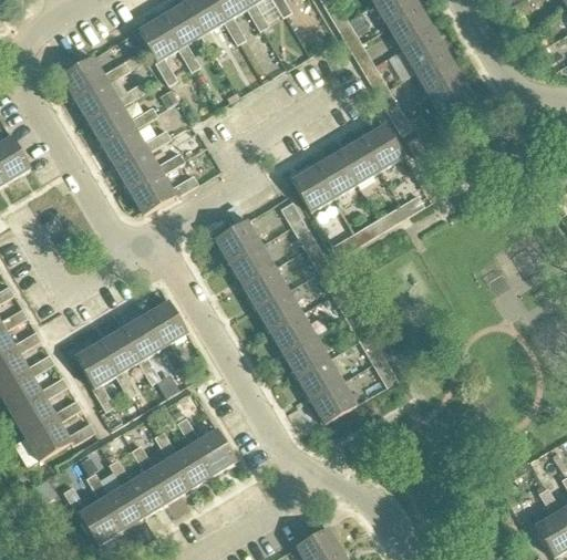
[(186,0),(183,2),(202,34),(200,35),(214,58),(223,52),(209,31),(224,22),(223,21),(225,21),(212,0),(186,0)]
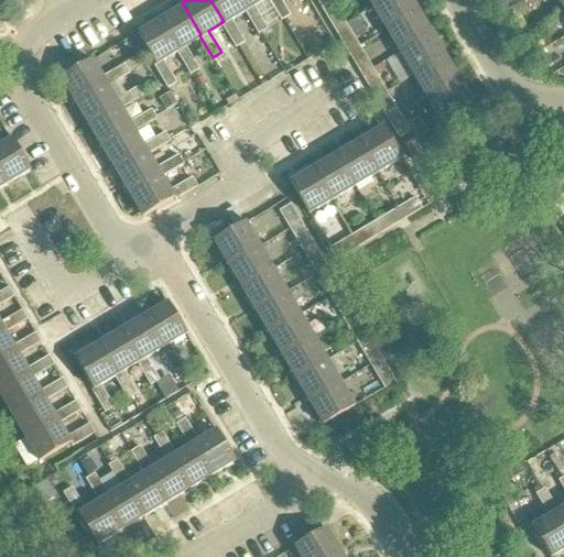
[(210,0),(224,21),(221,21),(223,22),(235,44),(243,39),(231,17),(245,9),(245,8),(246,7),(241,0),(210,0)]
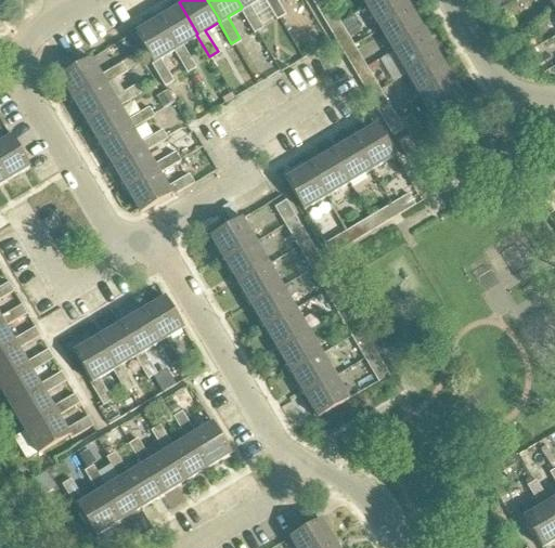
[(237,0),(242,7),(241,8),(241,9),(254,29),(262,25),(249,3),(256,0),(237,0)]
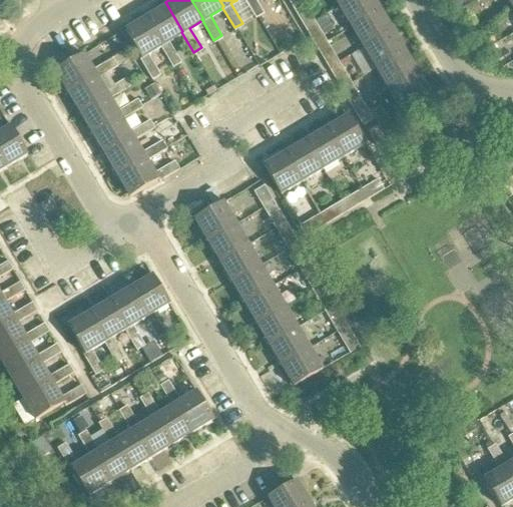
[(246,0),(255,15),(264,10),(257,0),(246,0)]
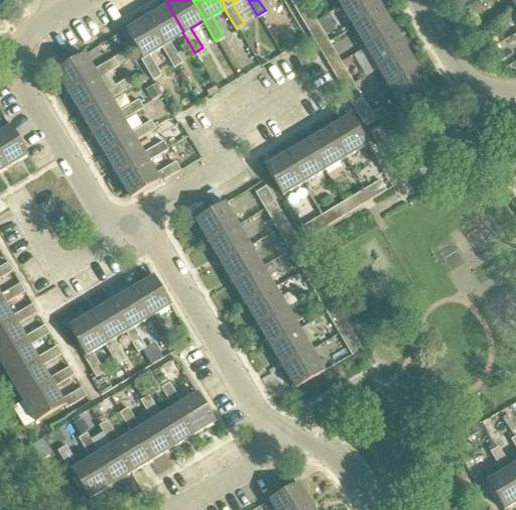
[(293,3),(302,19),(312,13),(305,0),(298,0),(293,3)]
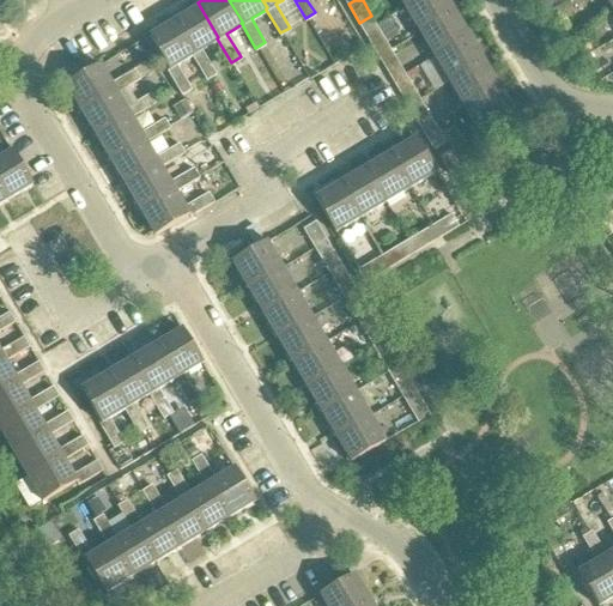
[(410,0),(404,4),(419,29),(454,8),(449,0),(410,0)]
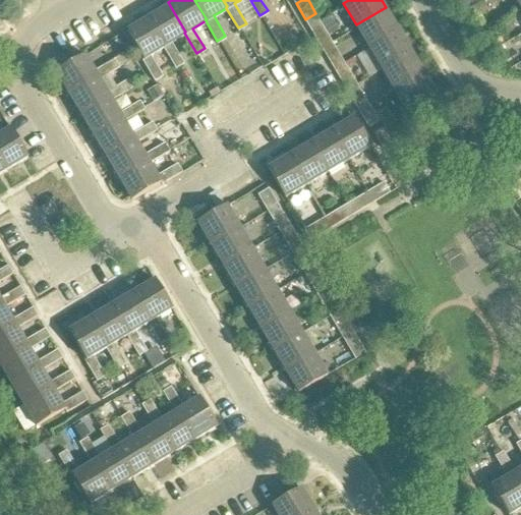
[(168,2),(147,14),(165,44),(163,45),(164,46),(175,65),(183,61),(172,41),(184,33),(185,32),(168,2)]
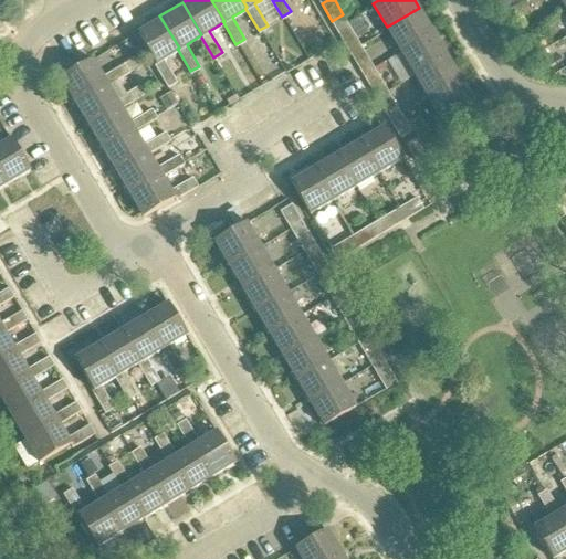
[(387,27),(400,50),(432,30),(419,8),(387,27)]
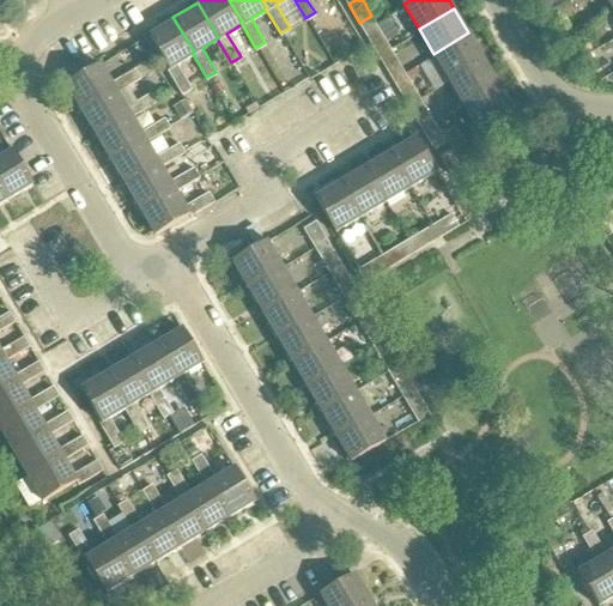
[(149,32),(169,67),(167,67),(181,92),(190,86),(177,62),(193,54),(192,53),(194,52),(173,17),(149,32)]
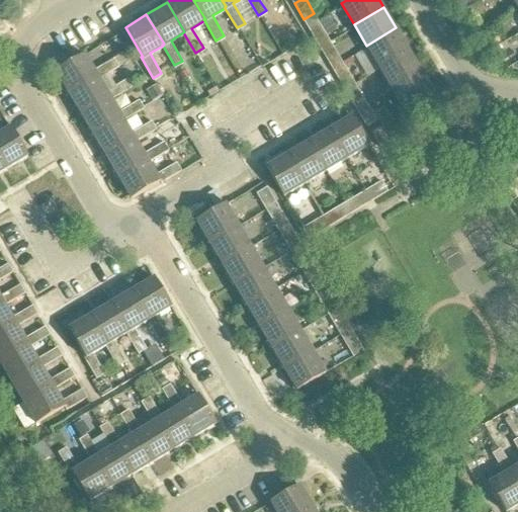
[(307,23),(316,39),(327,33),(317,17),(307,23)]
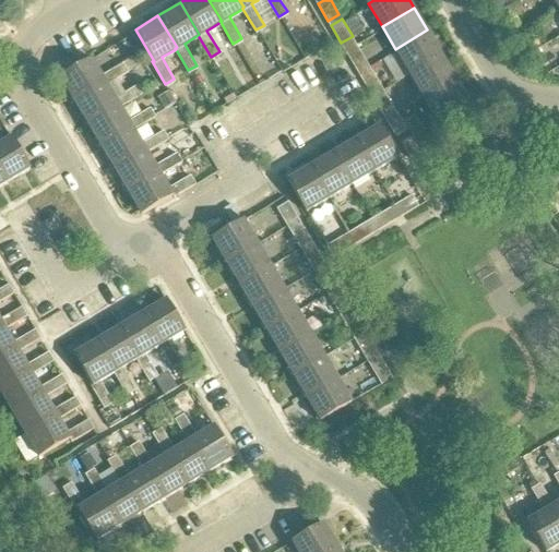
[(395,49),(408,71),(441,52),(427,30),(395,49)]
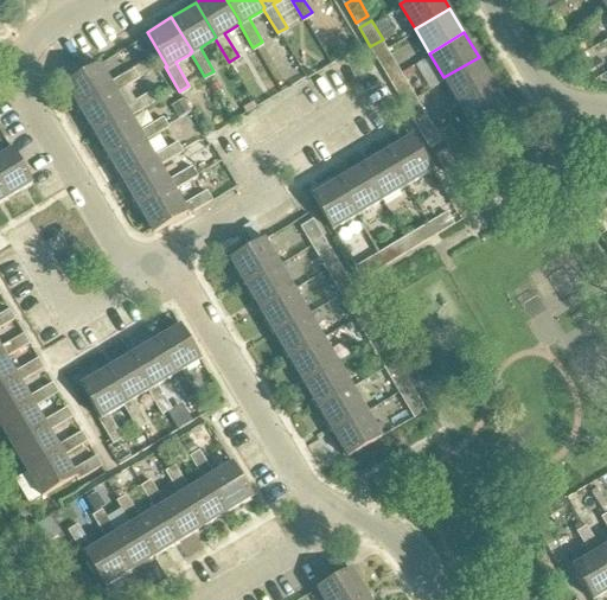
[(374,52),(385,71),(397,64),(385,45),(374,52)]
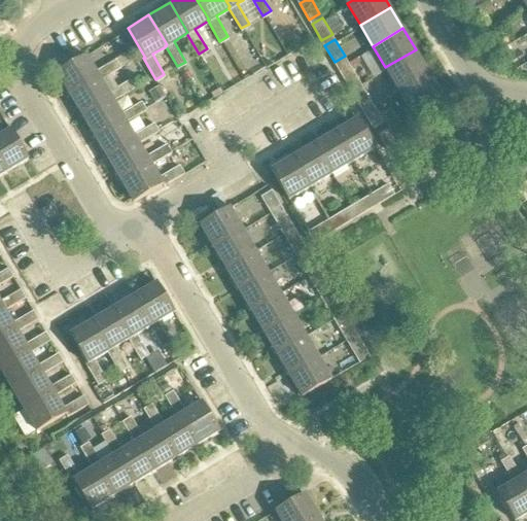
[(385,67),(397,89),(428,71),(416,49),(385,67)]
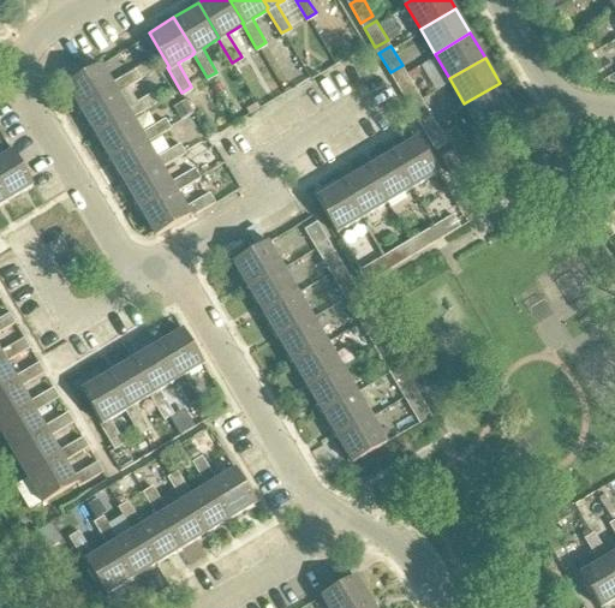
[(65,82),(81,109),(115,88),(117,90),(118,89),(141,76),(135,66),(112,79),(100,61),(65,82)]
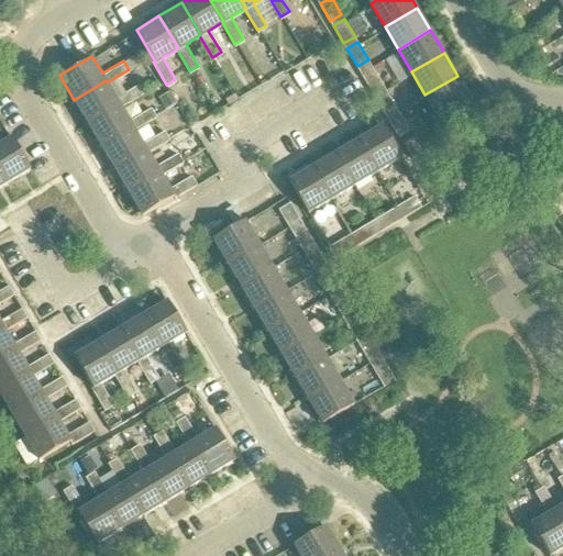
[(361,71),(371,89),(382,82),(372,65),(361,71)]
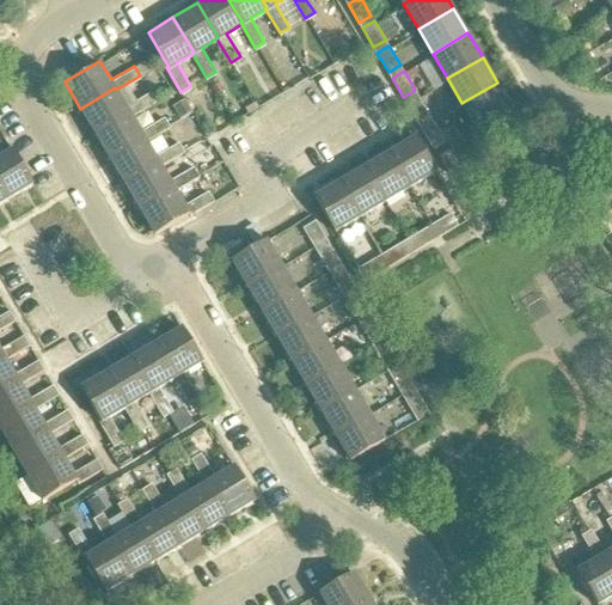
[(497,83),(461,103),(477,128),(513,108),(497,83)]
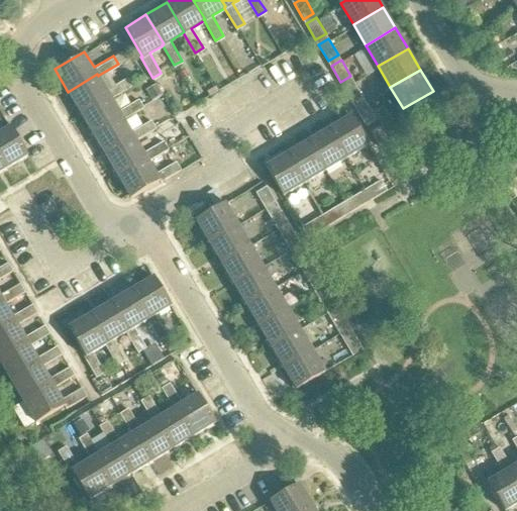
[(68,92),(81,112),(110,95),(110,96),(111,96),(130,85),(126,77),(106,88),(99,75),(98,76),(97,74),(68,92)]
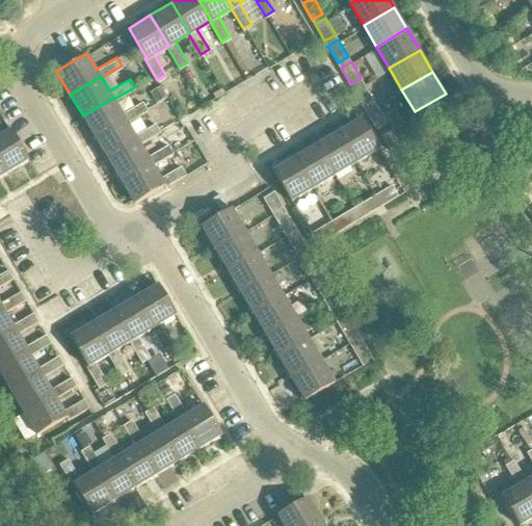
[(353,88),(363,105),(373,99),(364,82),(353,88)]
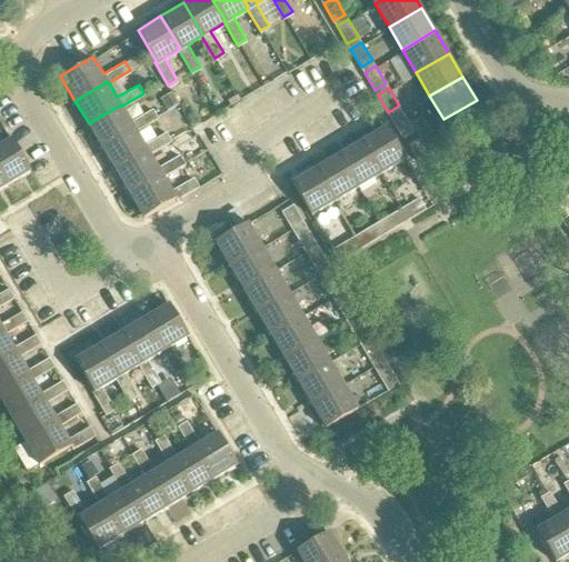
[(178,101),(171,89),(160,96),(167,107),(178,101)]
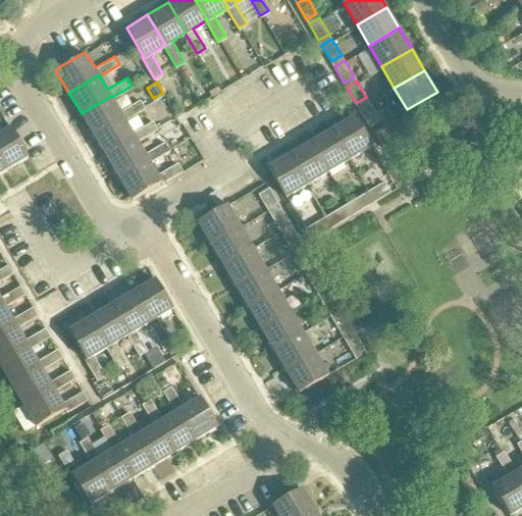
[(82,113),(94,135),(123,117),(124,118),(145,106),(140,98),(119,110),(112,97),(111,97),(111,96),(82,113)]
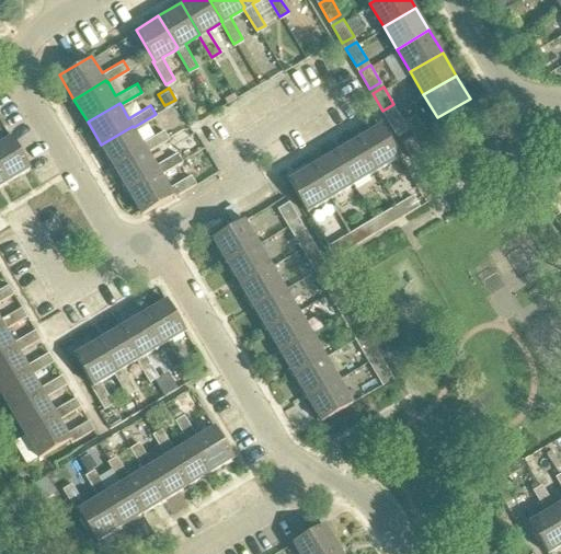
[(386,116),(397,134),(408,127),(397,110),(386,116)]
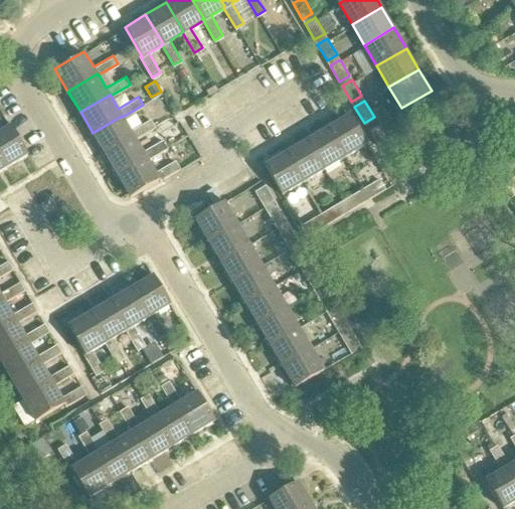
[(348,113),(327,126),(345,155),(366,142),(348,113)]
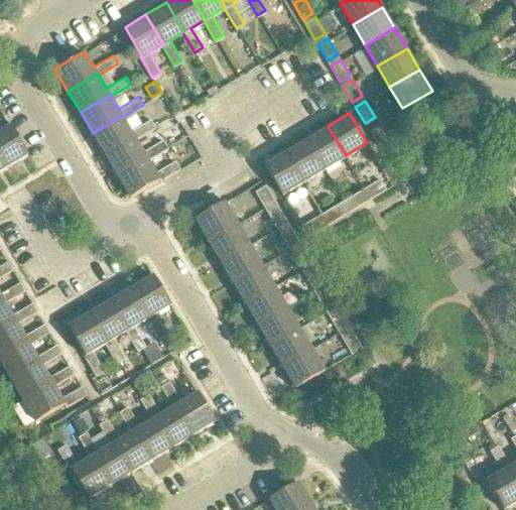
[(93,133),(105,154),(134,136),(135,138),(135,137),(155,126),(150,118),(131,129),(123,117),(122,116),(93,133)]
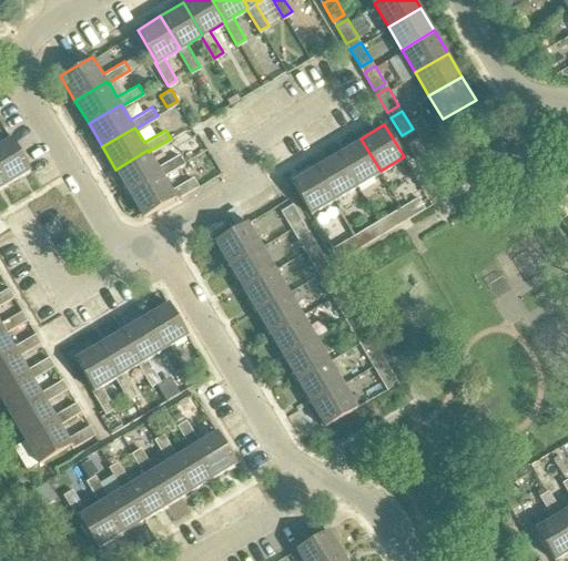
[(406,142),(415,157),(438,144),(429,129),(406,142)]
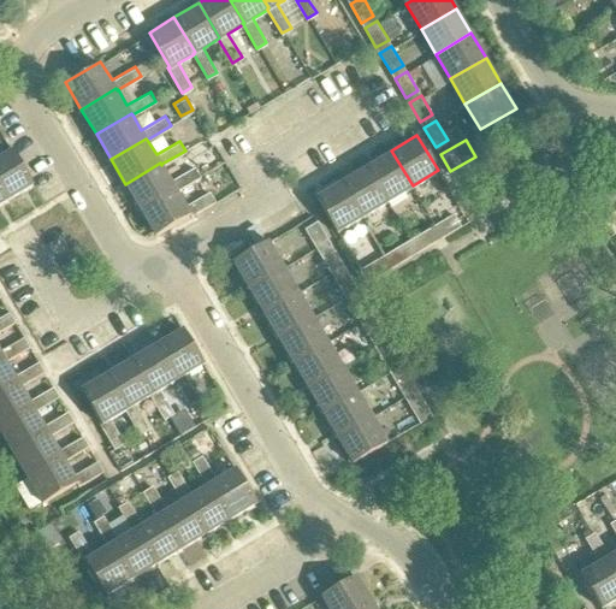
[(0,189),(6,199),(33,183),(11,148),(0,154),(0,189)]
